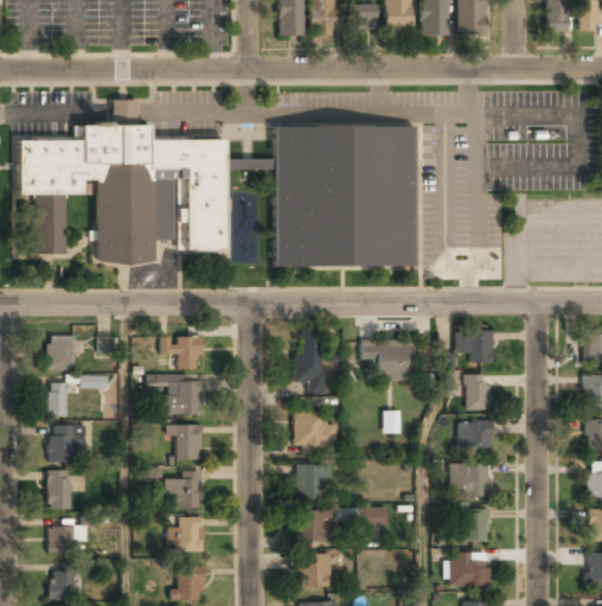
[(280,0),(280,37),(305,37),(305,0),(280,0)]
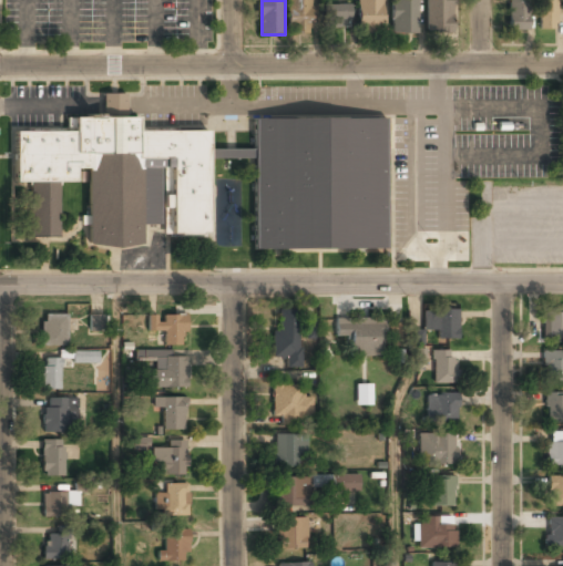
[(290,0),(290,32),(315,32),(315,0),(290,0)]
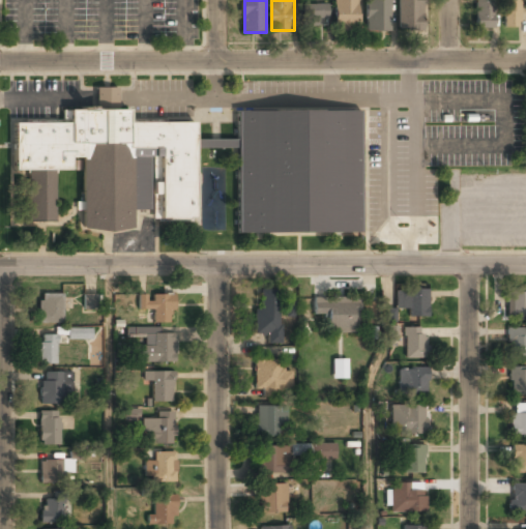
[(338,0),(338,29),(360,29),(360,0),(338,0)]
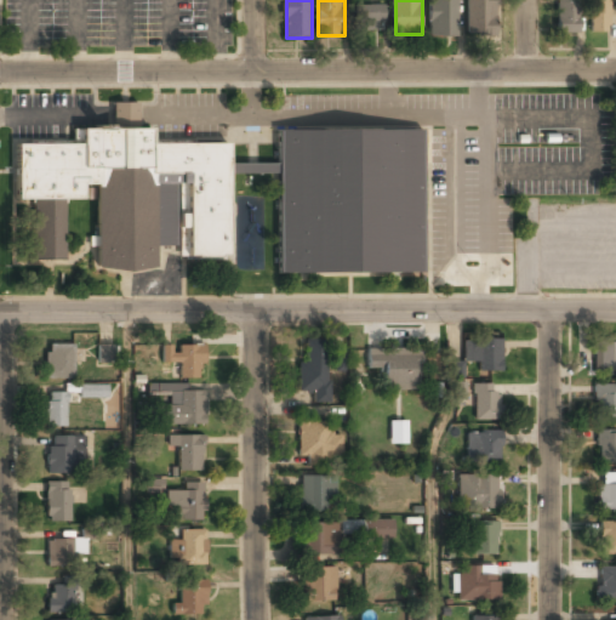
[(432,0),(432,35),(461,35),(461,0),(432,0)]
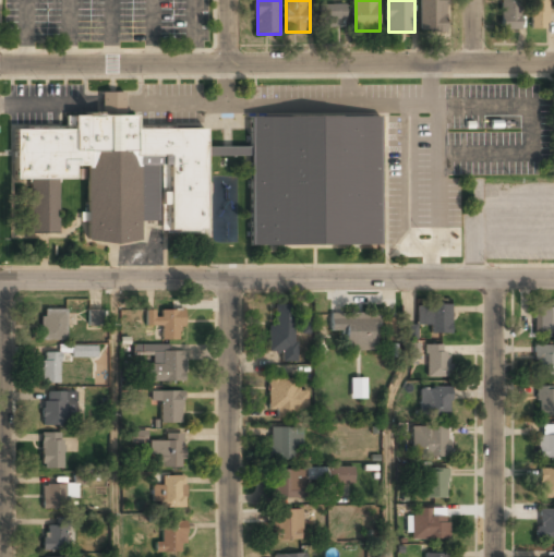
[(423,0),(423,32),(447,32),(447,0),(423,0)]
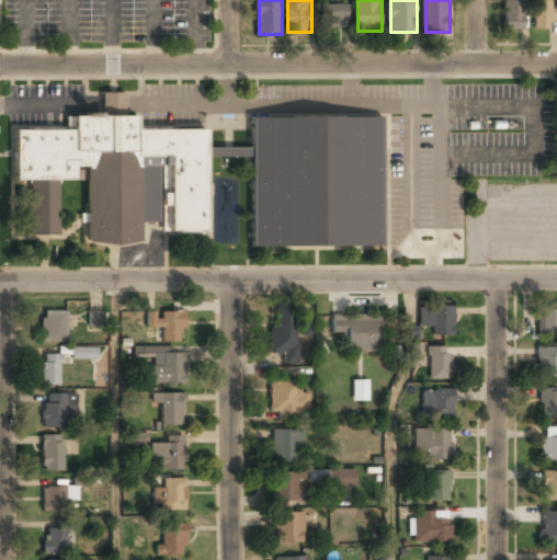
[(526,30),(526,0),(507,0),(507,30),(526,30)]
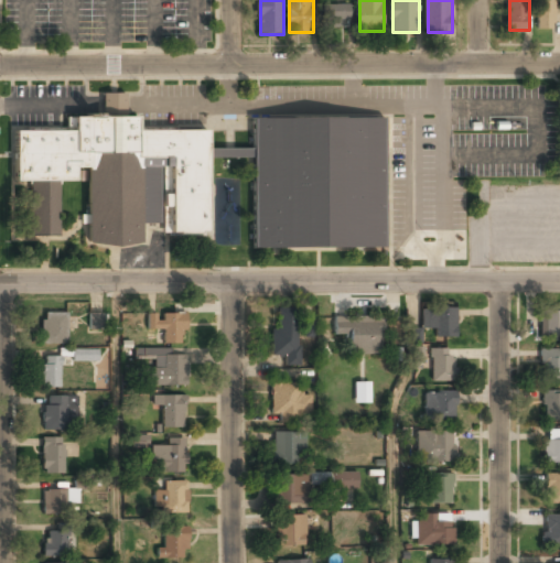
[(540,0),(540,29),(558,29),(558,0),(540,0)]
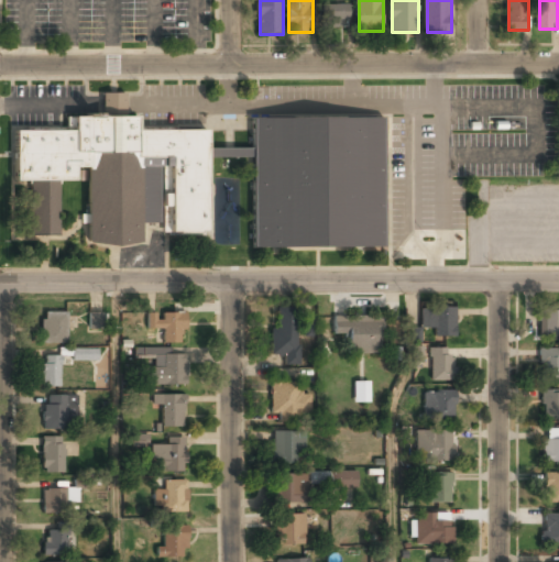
[(352,4),(326,4),(325,28),(352,28),(352,4)]
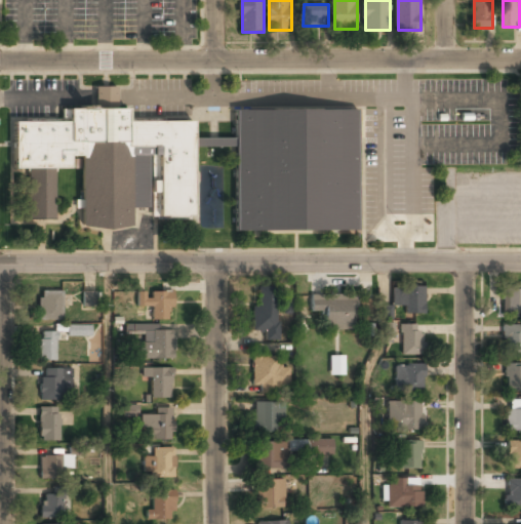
[(236,136),(236,108),(358,108),(359,229),(237,230),(236,146),(195,146),(195,166),(195,215),(154,215),(154,166),(150,166),(150,205),(133,205),(133,227),(83,227),(82,154),(70,154),(70,167),(57,167),(57,217),(31,217),(30,167),(15,167),(15,121),(27,121),(27,117),(64,117),(64,108),(81,108),(81,105),(96,105),(96,85),(118,85),(118,105),(128,105),(128,120),(194,120),(195,136),(236,136)]
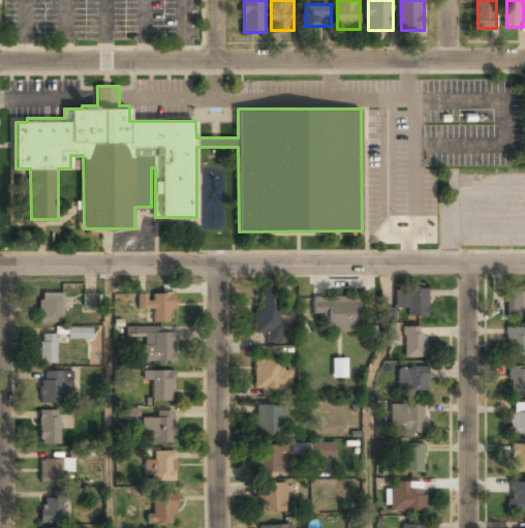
[(508,316),(524,316),(524,287),(508,287),(508,316)]
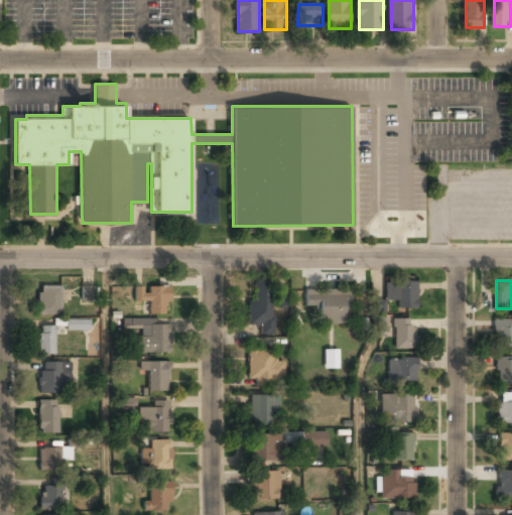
[(399,300),(399,309),(419,309),(419,281),(388,281),(388,300),(399,300)]
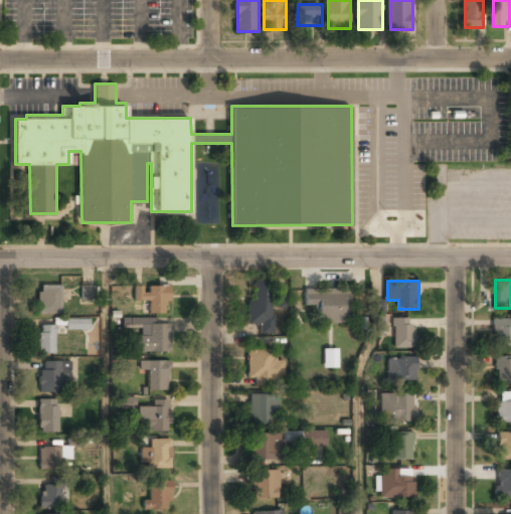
[(257,282),(257,300),(250,300),(250,325),(263,325),(263,334),(275,334),(275,282),(257,282)]
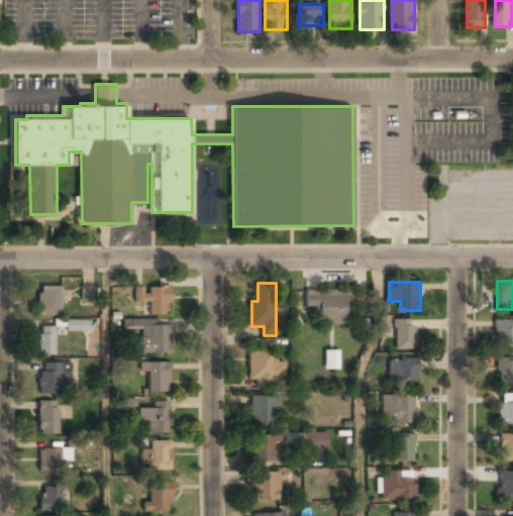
[(85,301),(103,302),(103,286),(85,286),(85,301)]
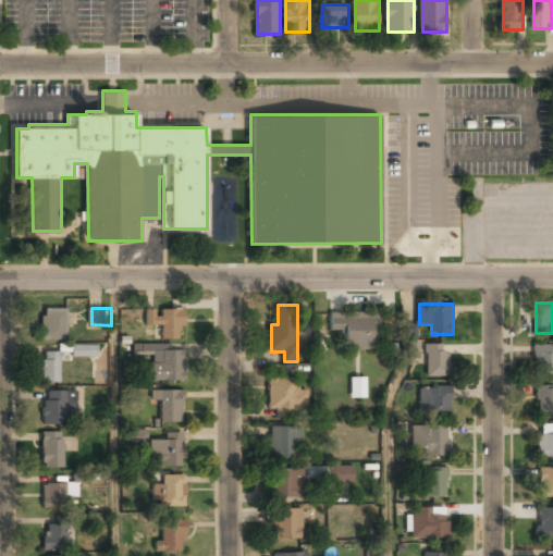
[(44,340),(69,340),(69,309),(44,309),(44,340)]
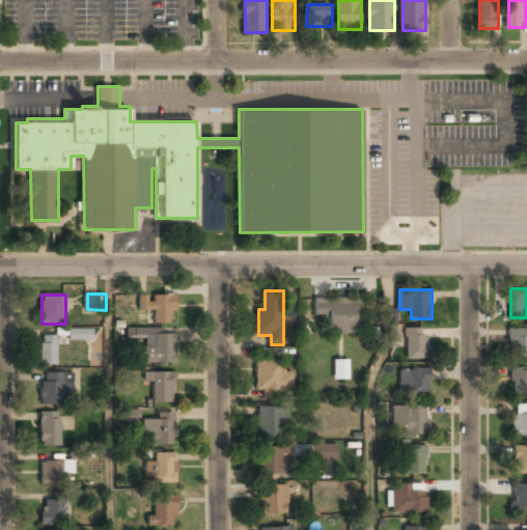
[(177,295),(141,295),(141,310),(156,310),(156,324),(177,324),(177,295)]
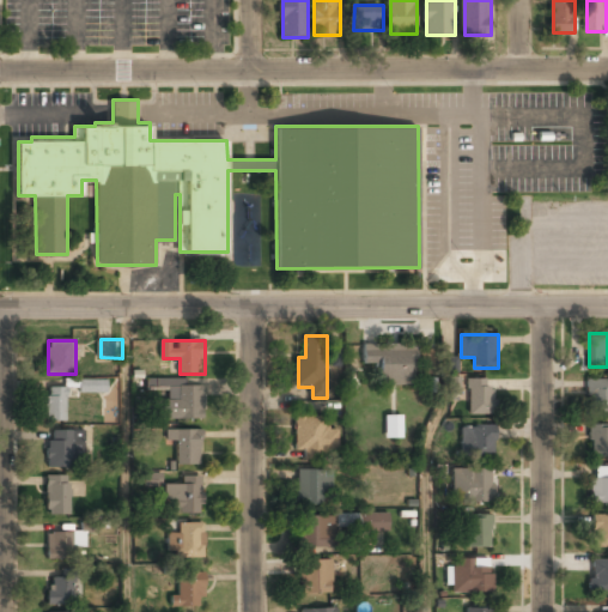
[(334,365),(345,365),(345,344),(334,344),(334,365)]
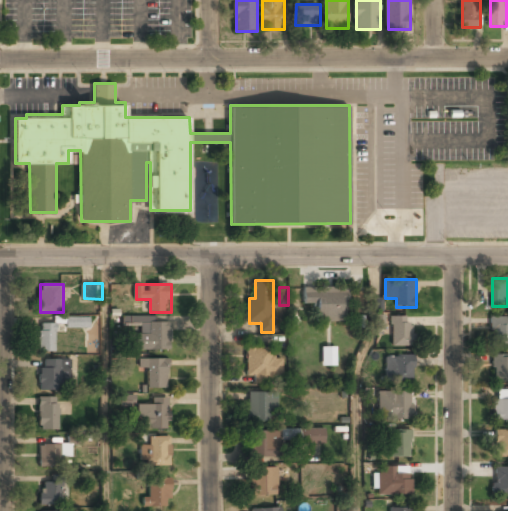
[(318,319),(346,320),(347,290),(306,288),(306,303),(319,304),(318,319)]
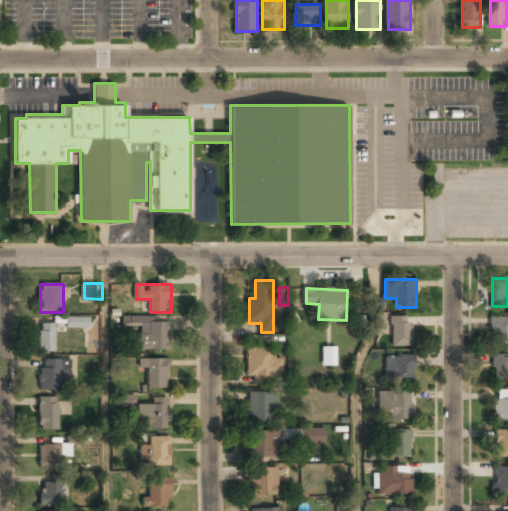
[(413,346),(413,316),(393,316),(393,346),(413,346)]
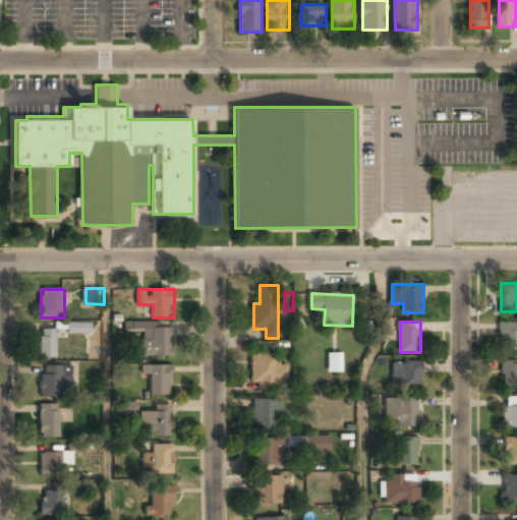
[(70,333),(92,333),(92,323),(70,323),(70,333)]
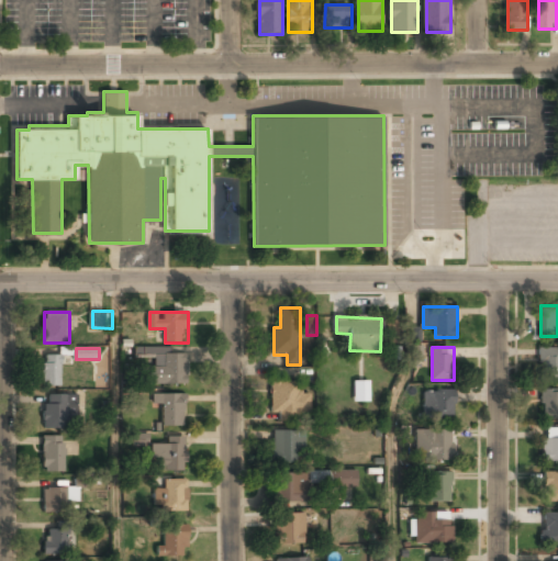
[(557,348),(540,348),(540,378),(557,378),(557,348)]
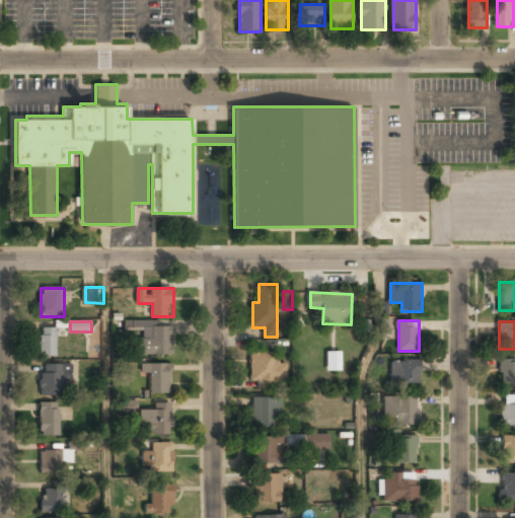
[(174,325),(144,325),(143,355),(174,355),(174,325)]
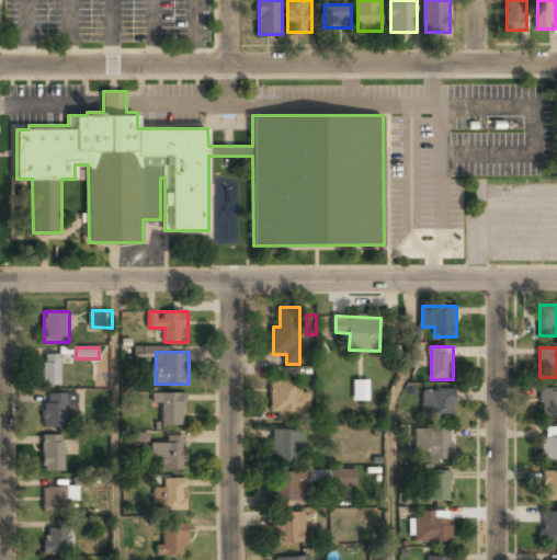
[(45,386),(64,386),(64,354),(45,354),(45,386)]
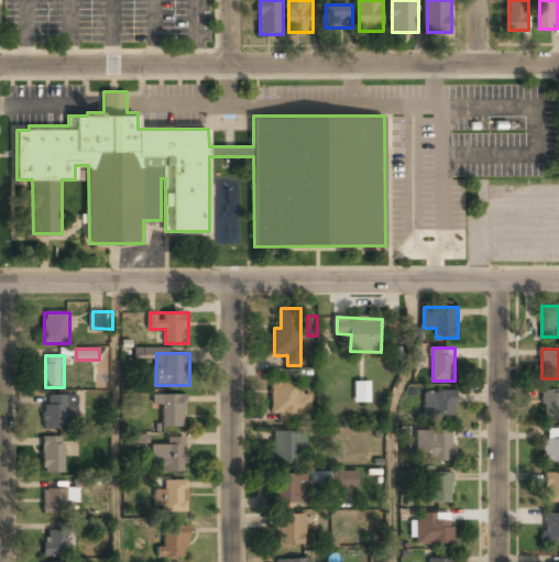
[(313,395),(303,394),(303,382),(274,381),(273,415),(282,415),(282,421),(311,422),(313,395)]
